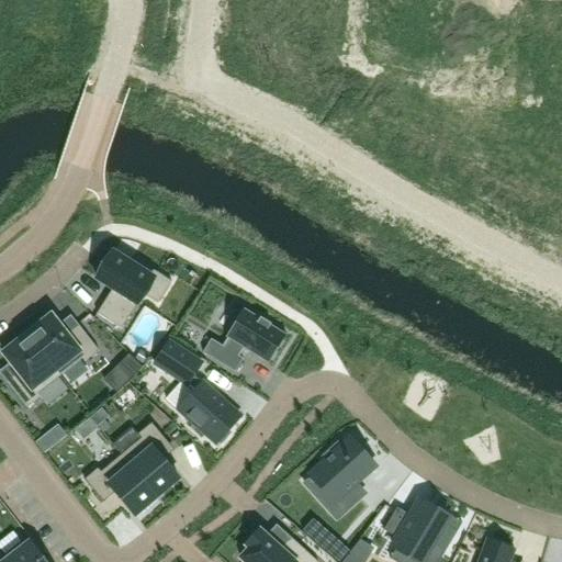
[(113,253),(97,279),(113,289),(97,314),(122,329),(157,273),(133,257),(130,263),(113,253)]
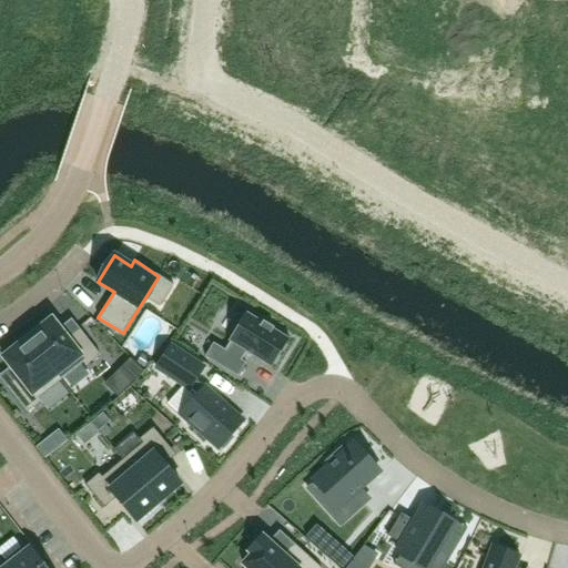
[(214,343),(205,356),(237,376),(246,363),(242,361),(247,353),(272,368),(290,338),(246,312),(229,342),(230,342),(225,350),(214,343)]
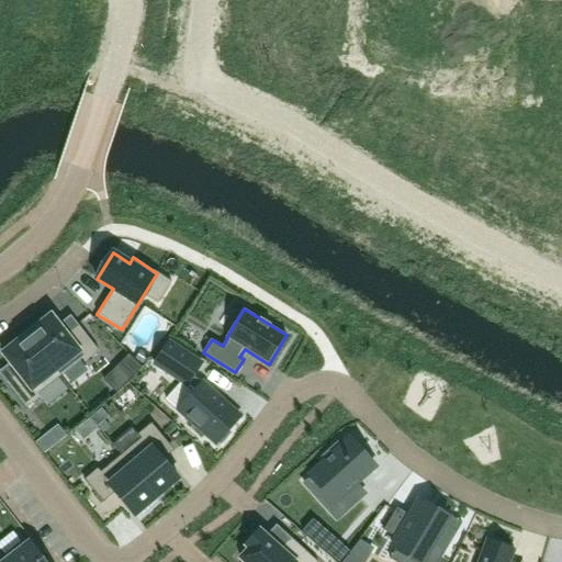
[(31,330),(26,334),(60,377),(82,359),(85,362),(99,351),(78,324),(66,334),(59,325),(52,315),(32,330),(31,330)]
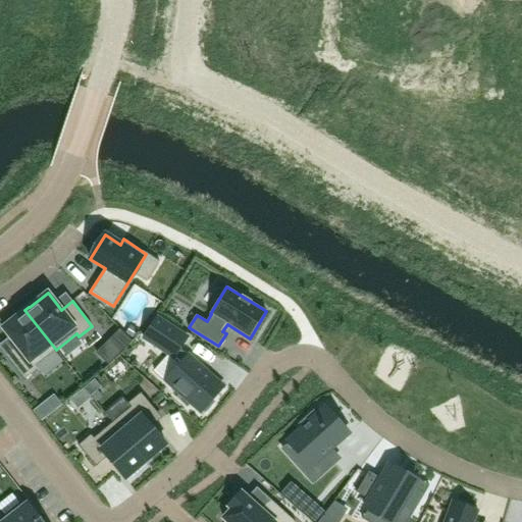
[(21,313),(3,328),(10,337),(16,346),(5,354),(24,378),(38,369),(35,366),(56,350),(24,310),(20,313),(21,313)]
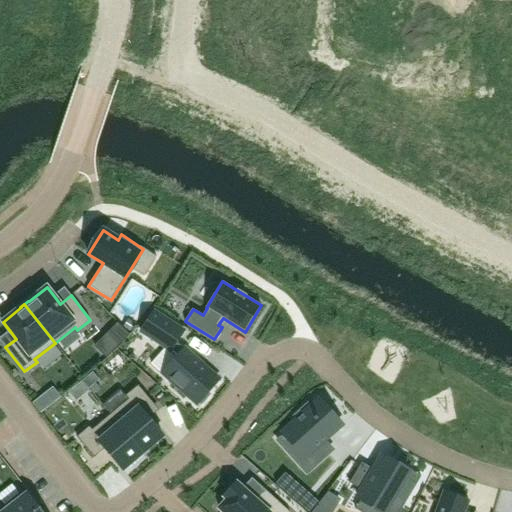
[(154,312),(141,332),(170,351),(171,350),(177,356),(162,373),(197,405),(198,404),(200,406),(211,394),(209,392),(220,380),(184,348),(183,349),(176,343),(184,331),(154,312)]
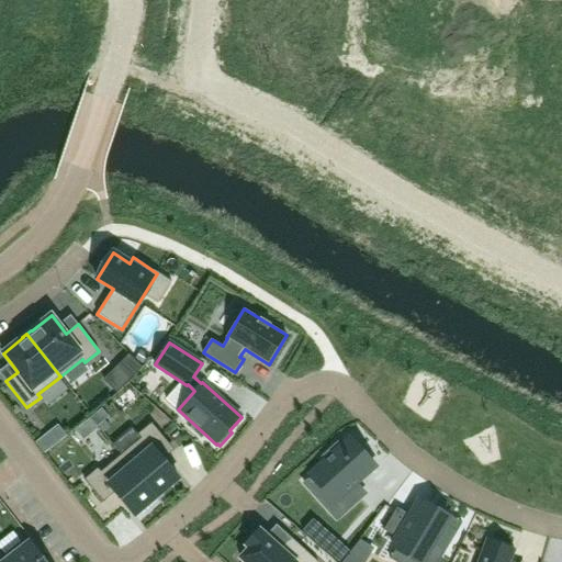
[(148,358),(141,352),(136,359),(144,363),(148,358)]
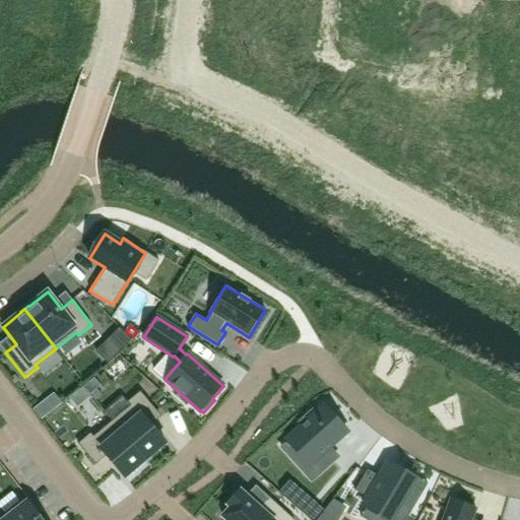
[(132,340),(120,328),(111,337),(123,349),(132,340)]
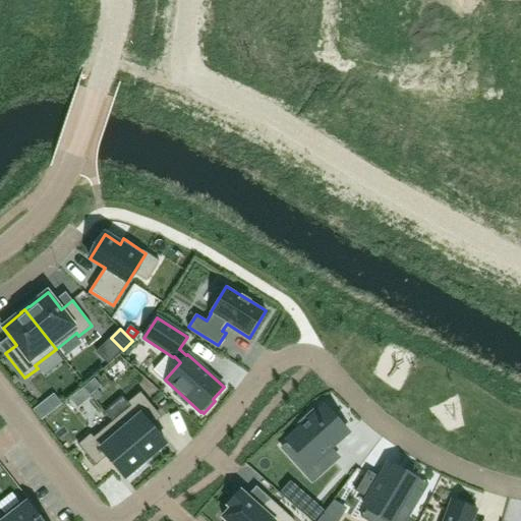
[(91,396),(101,387),(95,379),(84,388),(91,396)]
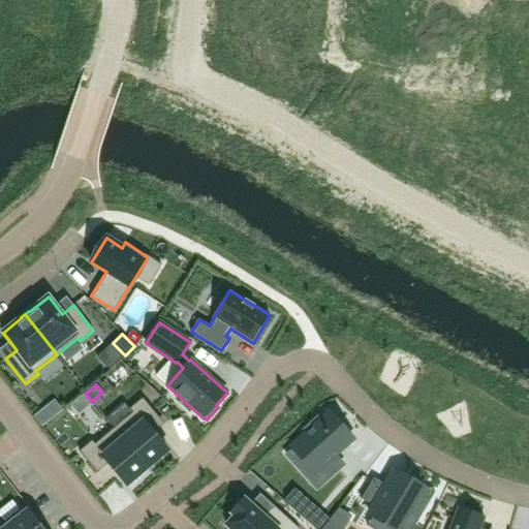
[(132,412),(114,428),(148,468),(168,450),(153,433),(150,429),(160,419),(143,398),(129,409),(132,412)]
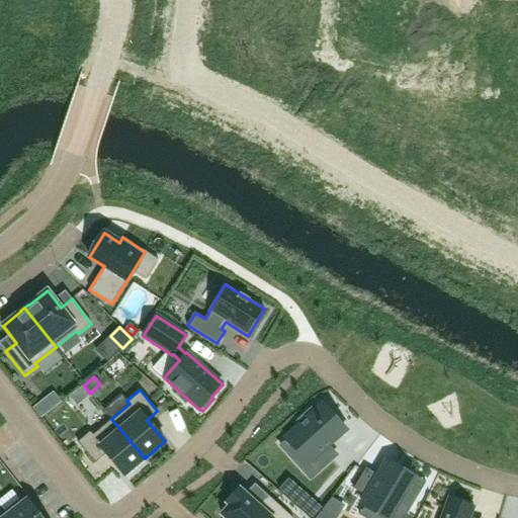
[(53,409),(45,399),(33,408),(41,418),(53,409)]
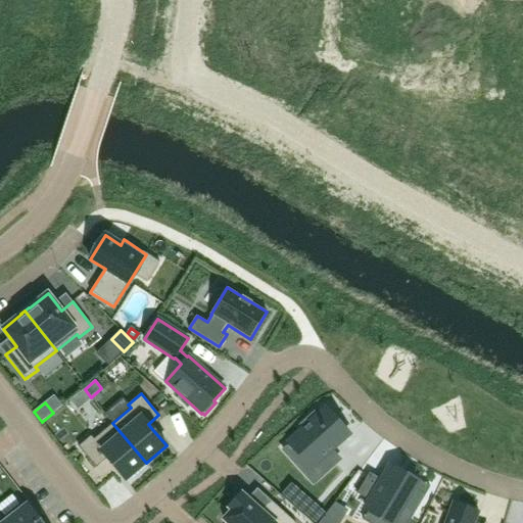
[(302,429),(288,442),(288,443),(312,468),(332,449),(349,434),(326,409),(319,415),(315,410),(298,425),(302,429)]
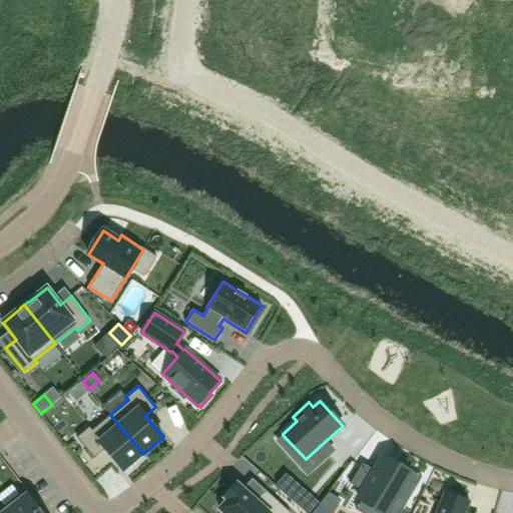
[(89,428),(77,438),(94,458),(105,449),(123,471),(143,454),(110,415),(92,431),(89,428)]
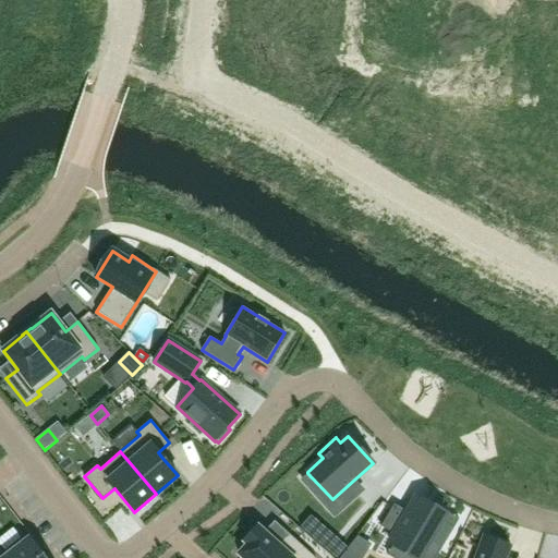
[(393,505),(380,526),(393,535),(389,544),(412,557),(417,557),(428,542),(440,549),(453,529),(440,521),(445,514),(416,498),(408,513),(393,505)]
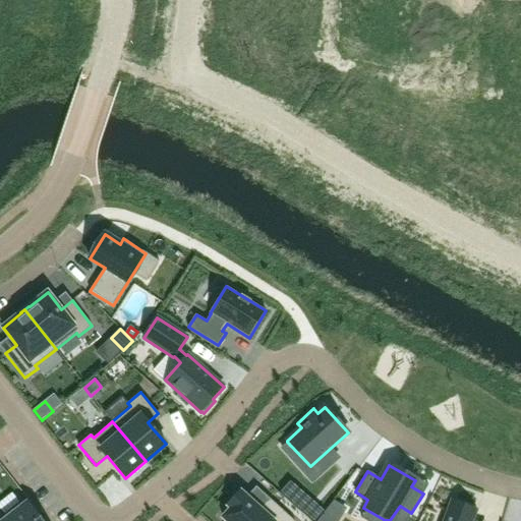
[(231,508),(223,517),(226,520),(294,520),(270,499),(262,508),(259,509),(240,491),(228,506),(231,508)]
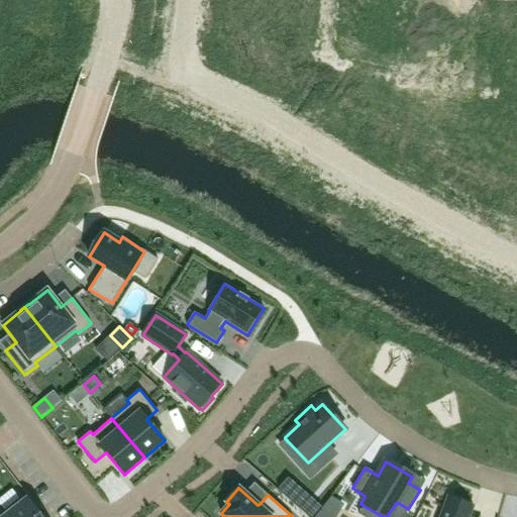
[(299,489),(291,499),(311,516),(312,516),(321,508),(299,489)]
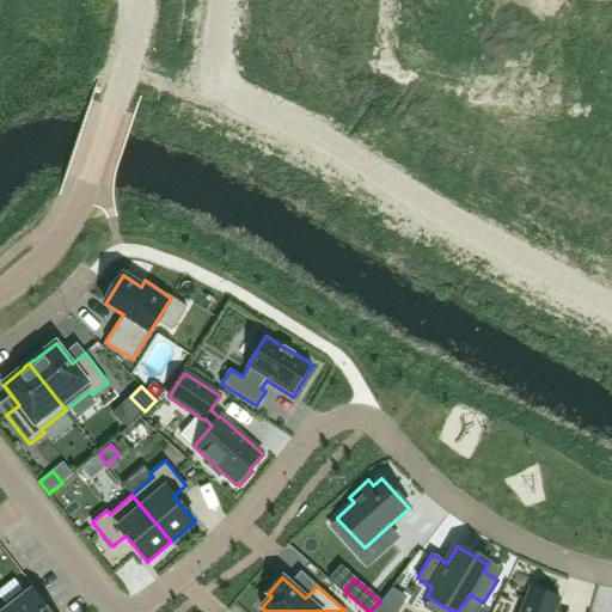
[(25,588),(4,606),(7,611),(53,611),(43,599),(42,600),(38,604),(28,592),(25,588)]
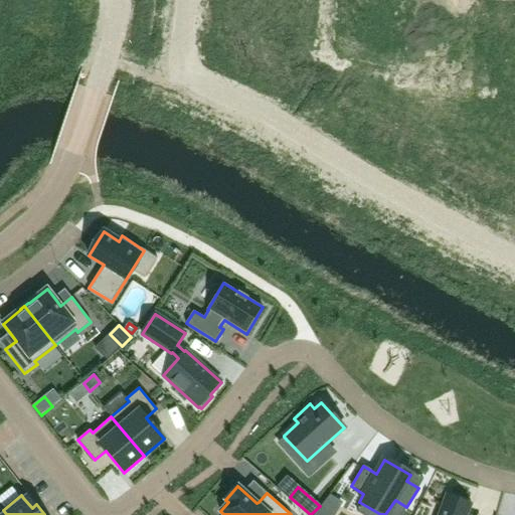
[(446,495),(438,514),(468,514),(472,505),(446,495)]
